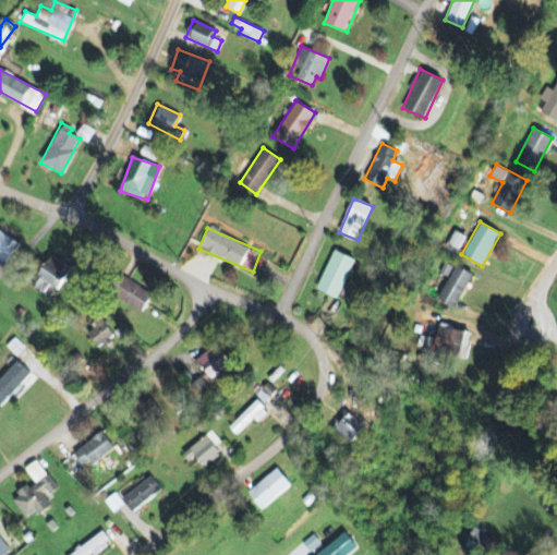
[(453,254),(464,236),(453,229),(443,248),(453,254)]
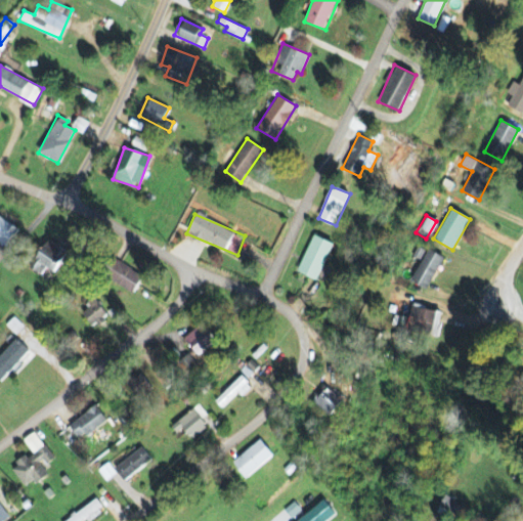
[(0,244),(4,247),(17,230),(0,216),(0,244)]
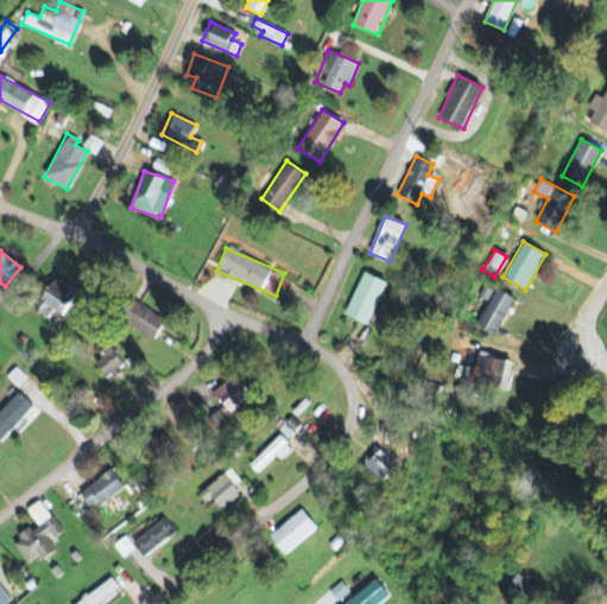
[(345,313),(368,325),(387,283),(364,272),(345,313)]
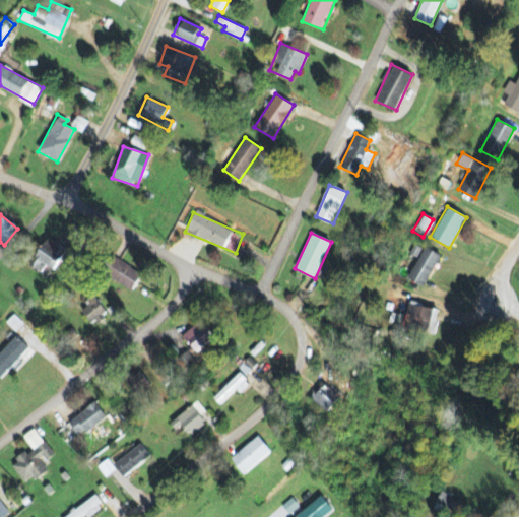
[(65,248),(45,239),(36,259),(55,268),(65,248)]
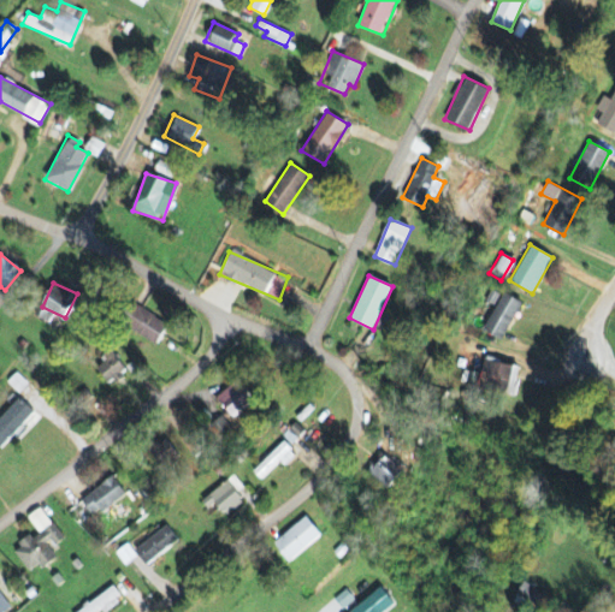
[(504,339),(519,299),(500,292),(484,332),(504,339)]
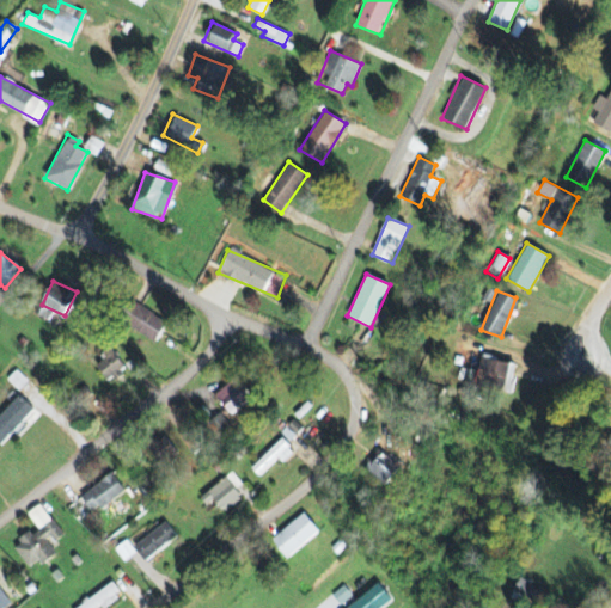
[(166,321),(138,305),(127,323),(156,339),(166,321)]
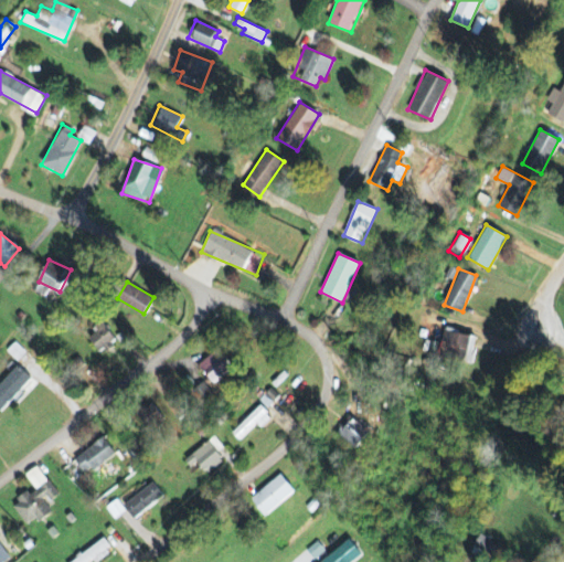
[(87,332),(103,351),(117,340),(102,321),(87,332)]
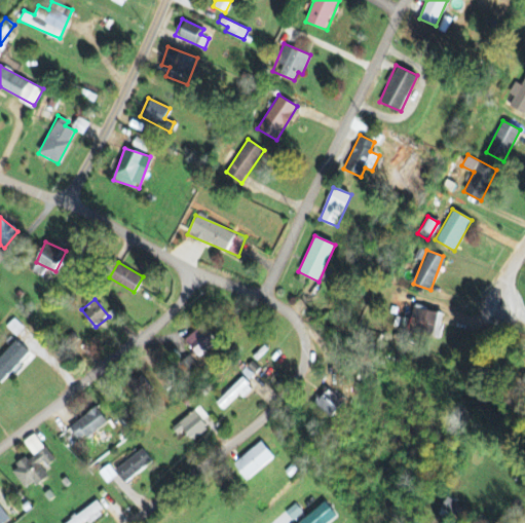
[(437,337),(443,312),(415,306),(409,330),(437,337)]
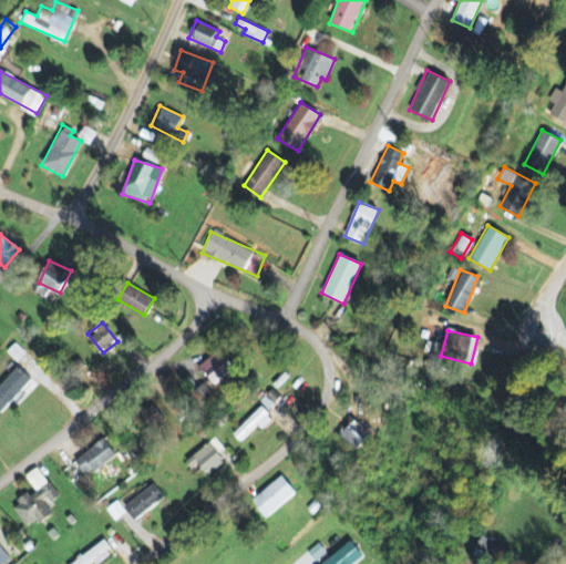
[(215,383),(235,366),(219,348),(198,365),(215,383)]
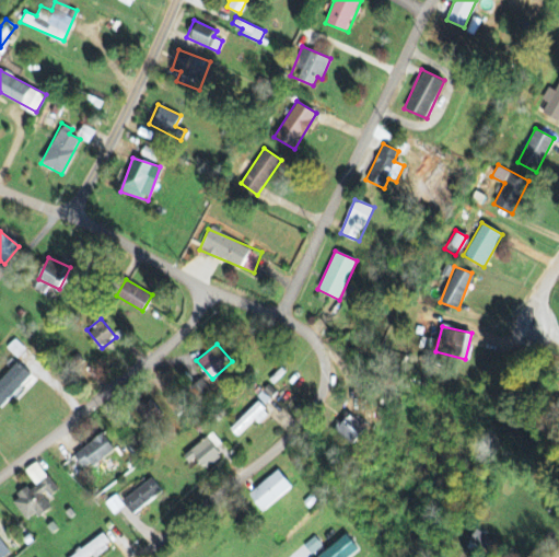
[(0,406),(31,373),(16,360),(0,378),(0,406)]
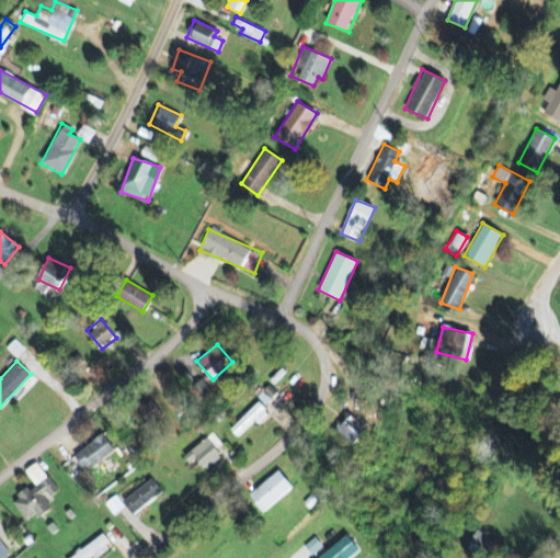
[(270,413),(258,401),(229,428),(237,435),(254,419),(259,423),(270,413)]
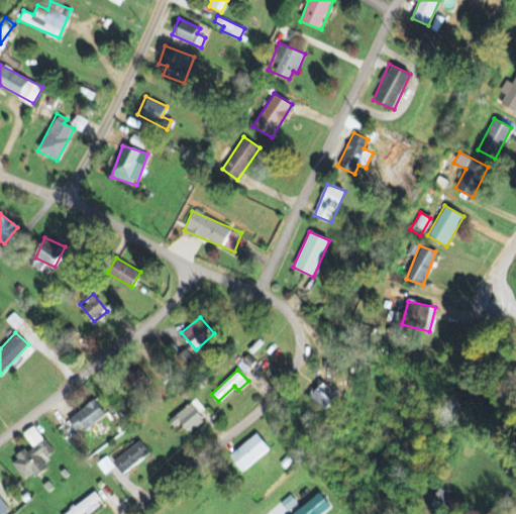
[(326,409),(339,393),(320,378),(307,394),(326,409)]
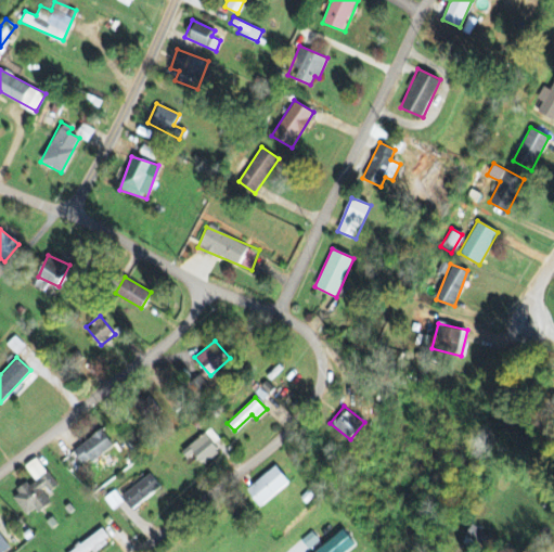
[(72,448),(82,464),(113,446),(103,428),(72,448)]
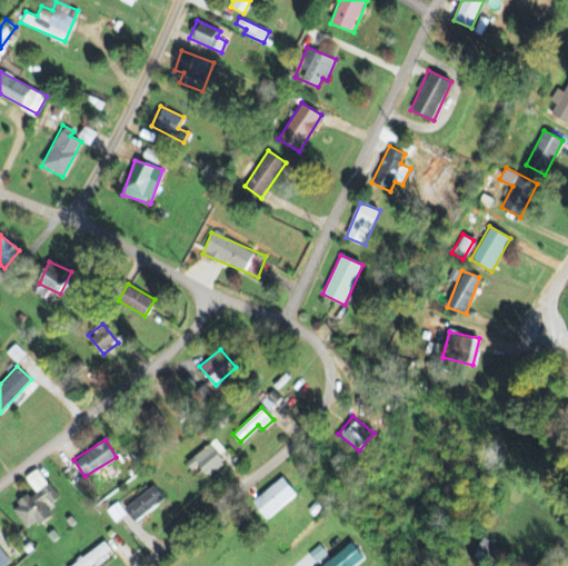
[(191,469),(200,464),(208,475),(225,464),(211,444),(186,460),(191,469)]
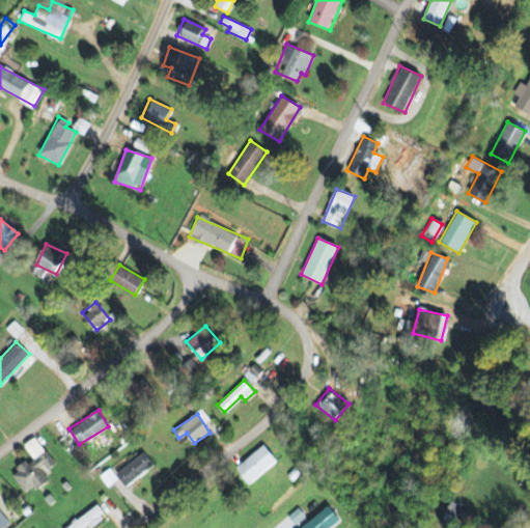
[(23,491),(33,484),(35,489),(48,480),(39,467),(45,464),(47,468),(53,464),(35,436),(23,444),(32,459),(11,472),(23,491)]
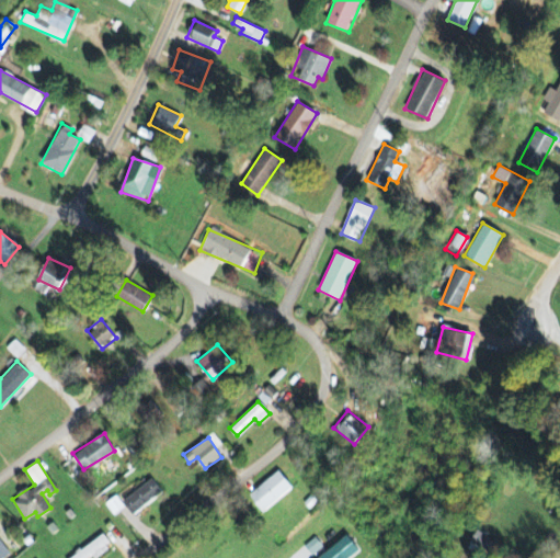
[(264,511),(294,486),(278,468),(250,493),(264,511)]
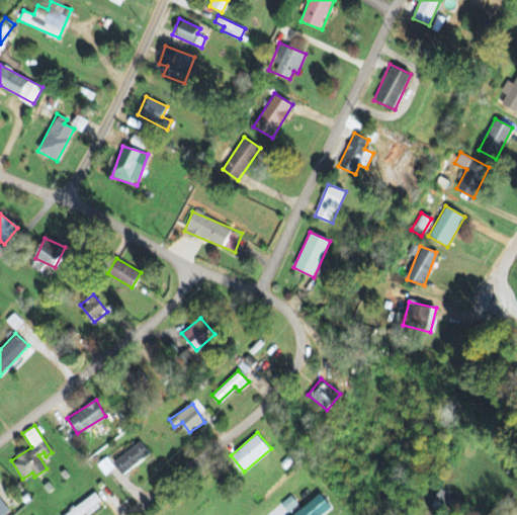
[(112,459),(121,473),(150,453),(141,440),(112,459)]
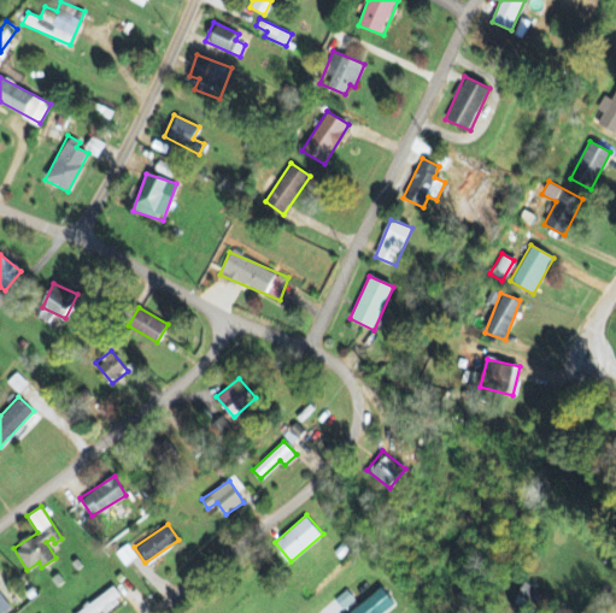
[(135,558),(129,543),(116,549),(122,564),(135,558)]
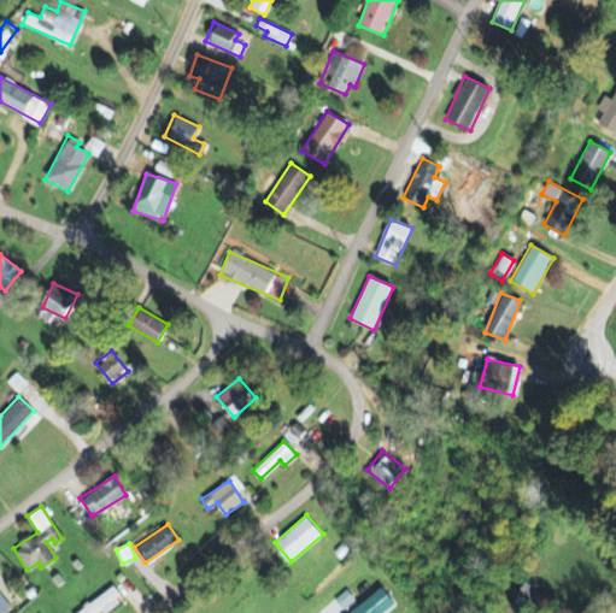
[(533,607),(541,593),(523,582),(515,596),(533,607)]
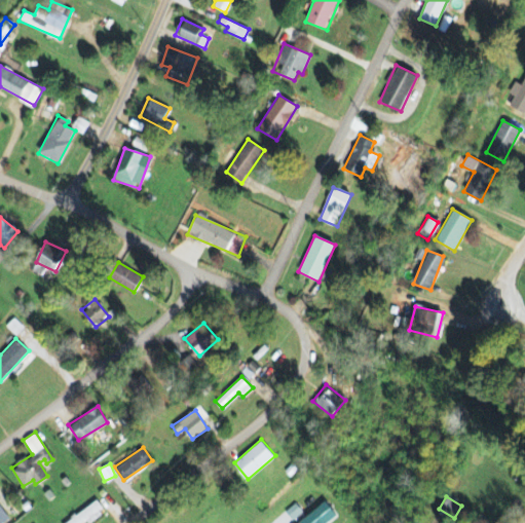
[(64,522),(79,522),(86,518),(89,522),(104,512),(95,499),(64,522)]
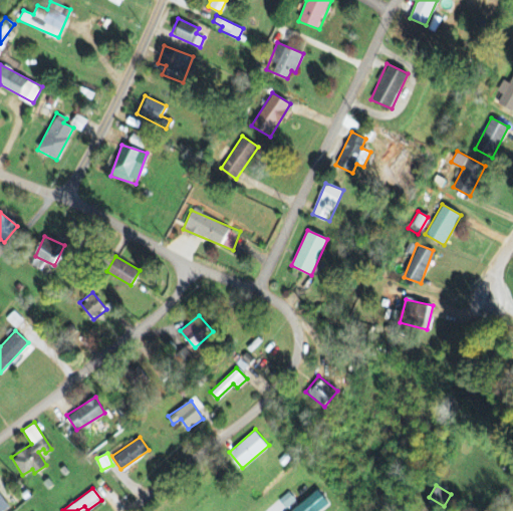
[(319,510),(329,503),(318,489),(289,510),(319,510)]
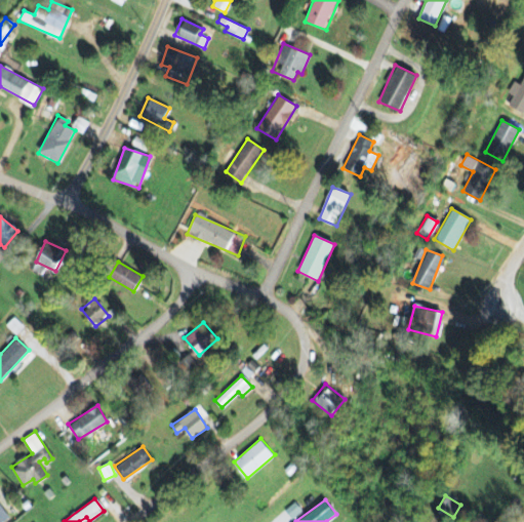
[(0,520),(8,515),(0,505),(0,520)]
